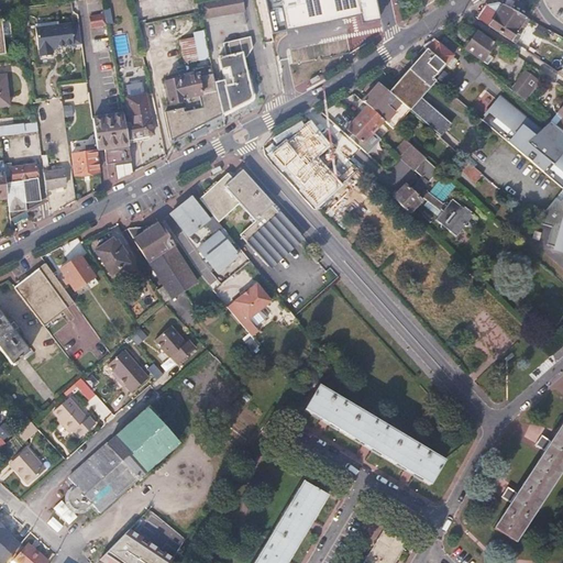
[(240,0),(231,0),(199,4),(201,21),(242,15),(240,0)]
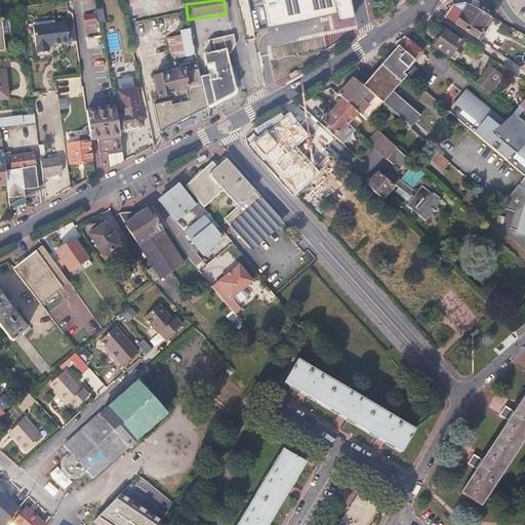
[(253,0),(245,0),(254,35),(261,34),(253,0)]
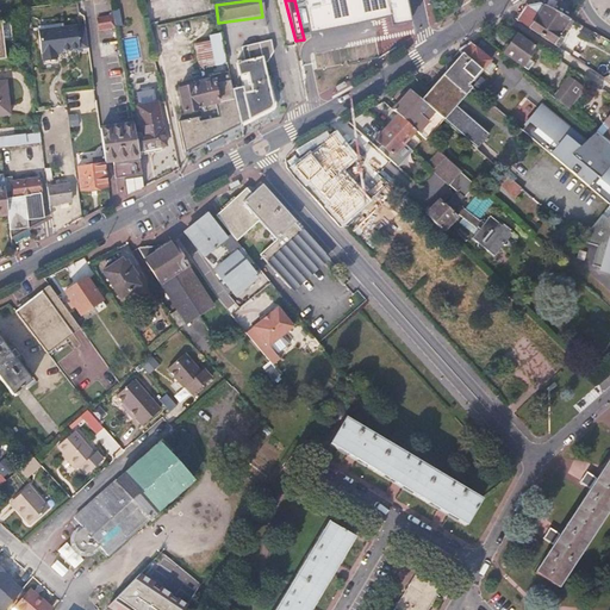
[(304,0),(312,32),(329,29),(373,19),(390,16),(392,24),(409,20),(404,0),(304,0)]
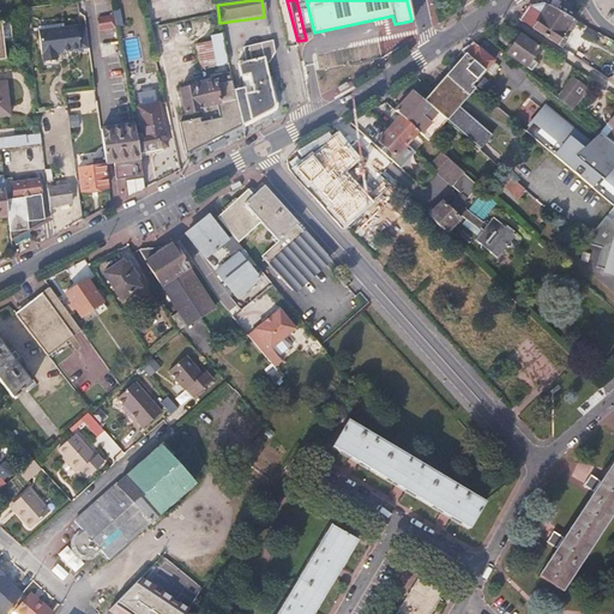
[(573,19),(543,2),(536,7),(534,5),(530,5),(527,11),(521,20),(557,44),(573,19)]
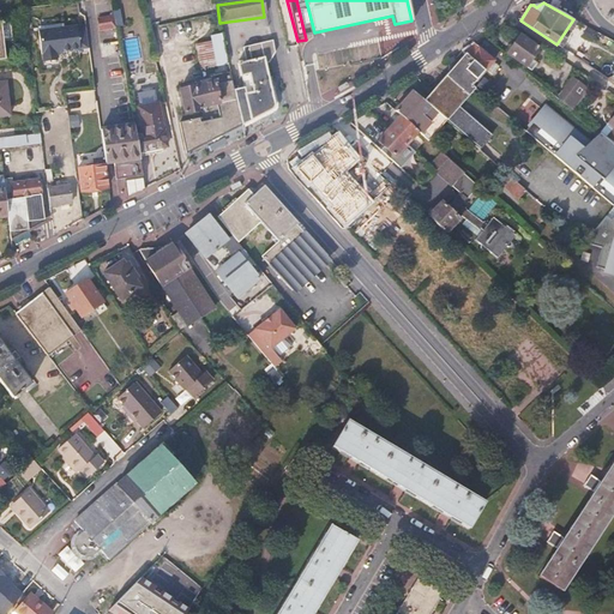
[(97,23),(100,31),(115,29),(113,20),(97,23)]
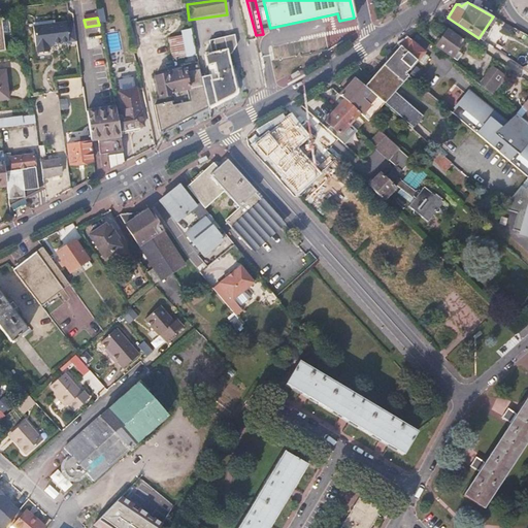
[(66,23),(33,28),(37,48),(38,55),(51,53),(50,46),(70,43),(69,42),(76,41),(73,23),(66,24),(66,23)]
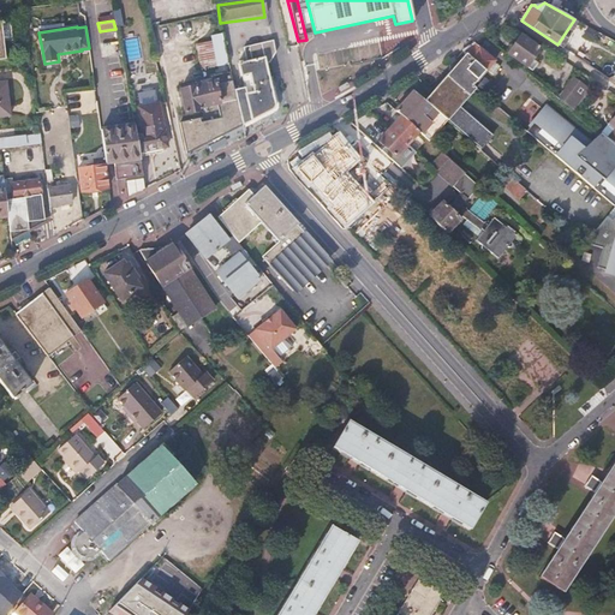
[(230,63),(222,34),(212,37),(213,42),(197,46),(202,69),(230,63)]
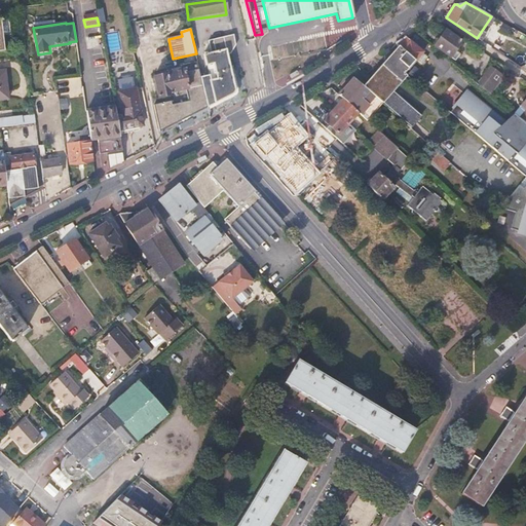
[(445,30),(435,45),(455,60),(459,53),(455,51),(461,41),(445,30)]
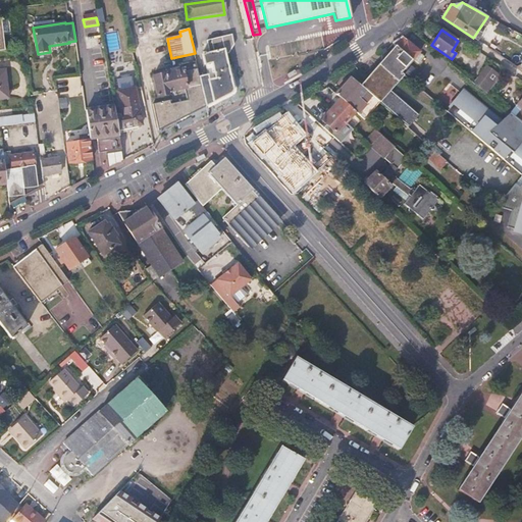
[(235,90),(226,54),(228,54),(235,44),(232,35),(207,41),(210,52),(203,54),(205,64),(211,62),(214,77),(209,79),(208,74),(200,76),(207,107),(231,94),(235,90)]
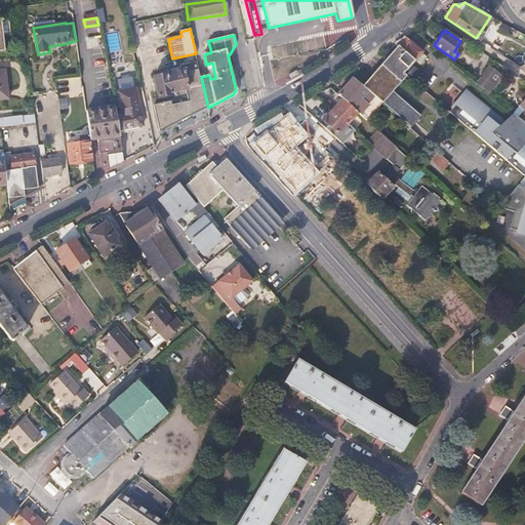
[(417,58),(422,52),(407,38),(397,45),(398,46),(399,47),(415,62),(417,58)]
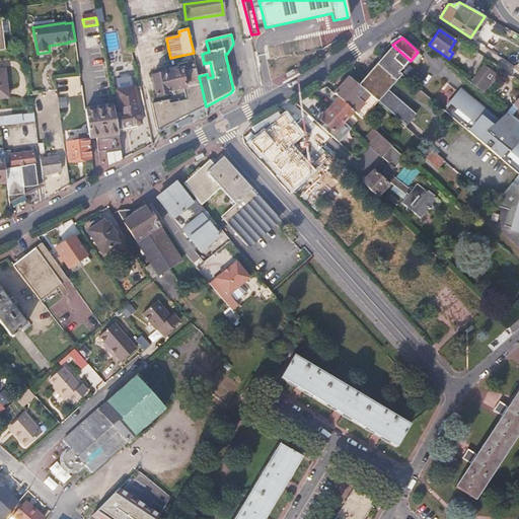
[(386,56),(380,62),(359,86),(380,104),(406,127),(417,116),(388,89),(401,74),(400,74),(411,61),(394,47),(386,56)]
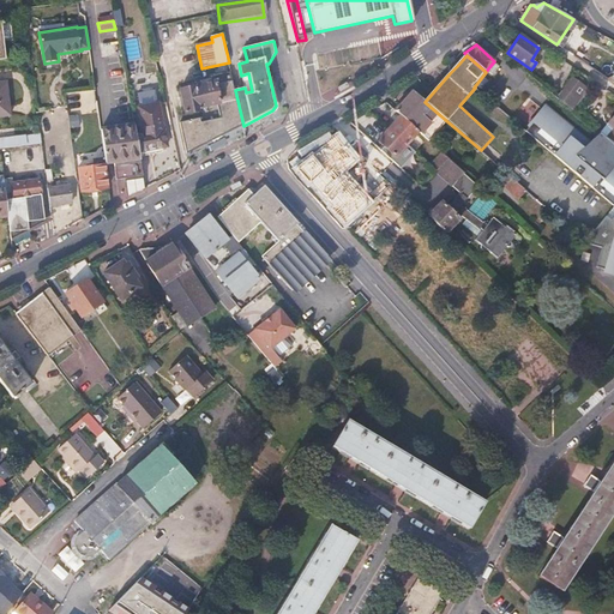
[(499,67),(494,64),(487,72),(492,76),(499,67)]
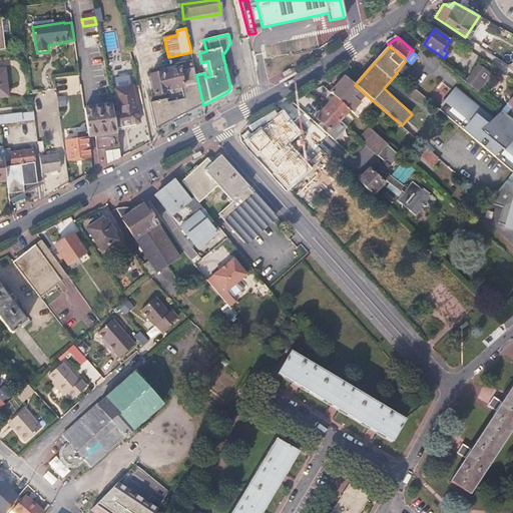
[(479,90),(491,75),(478,65),(467,81),(479,90)]
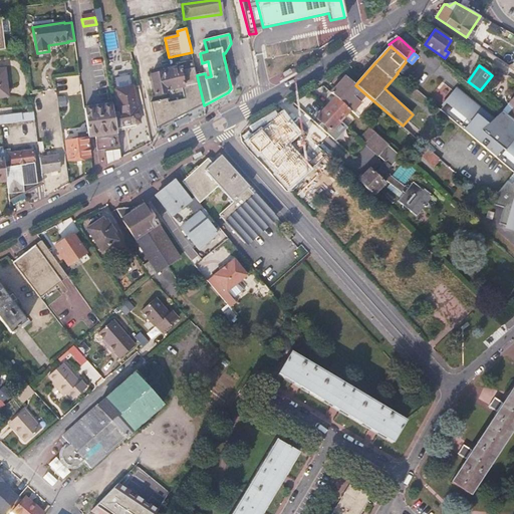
[(5,68),(0,68),(0,97),(8,96),(5,68)]
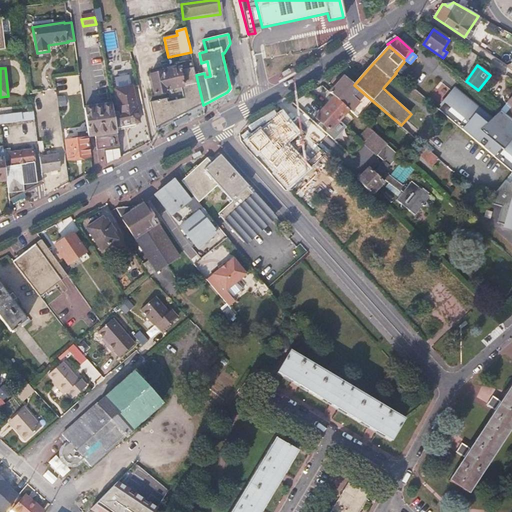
[(203,105),(196,75),(194,68),(180,71),(179,69),(151,75),(155,94),(167,91),(168,92),(182,89),(184,98),(168,102),(167,98),(150,102),(156,128),(164,124),(181,116),(196,108),(203,105)]
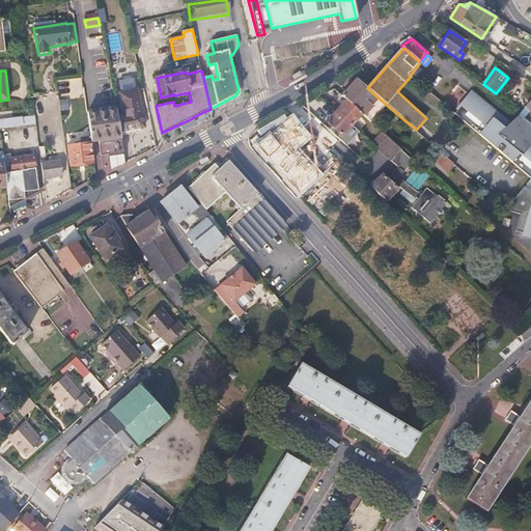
[(389,107),(367,88),(357,79),(342,95),(346,101),(362,114),(364,116),(373,124),(389,107)]
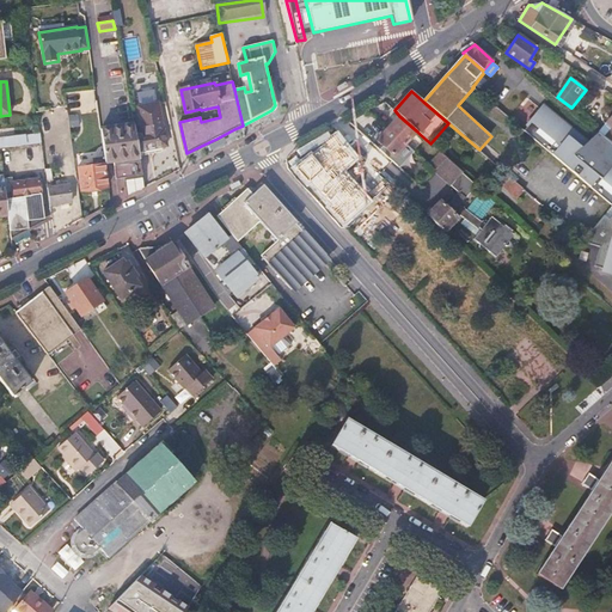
[(166,146),(158,104),(139,108),(142,129),(134,132),(139,152),(166,146)]
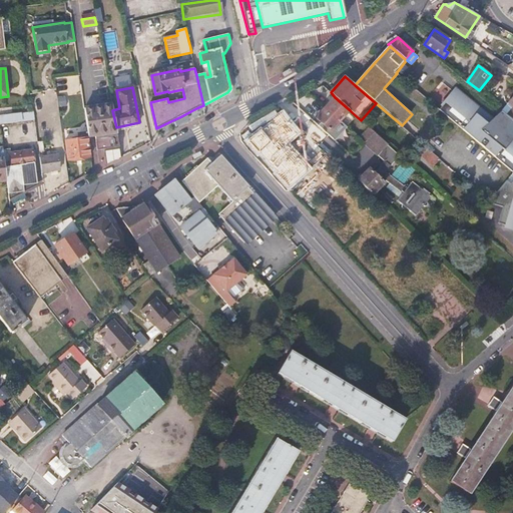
[(457,87),(453,91),(478,112),(477,114),(490,126),(495,119),(457,87)]
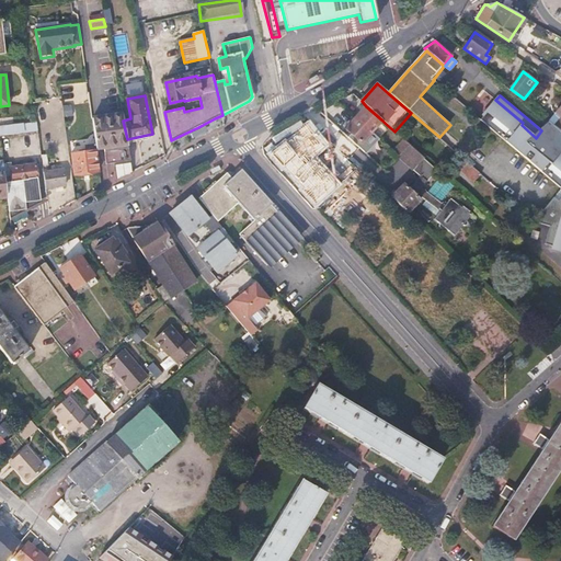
[(560,132),(554,127),(549,123),(541,130),(536,138),(522,125),(523,123),(495,100),(482,116),(483,117),(480,119),(560,187),(560,132)]
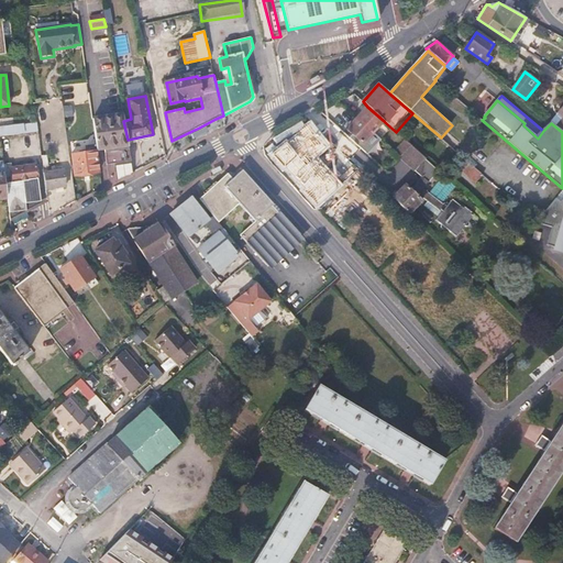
[(373,133),(384,121),(367,107),(356,118),(373,133)]
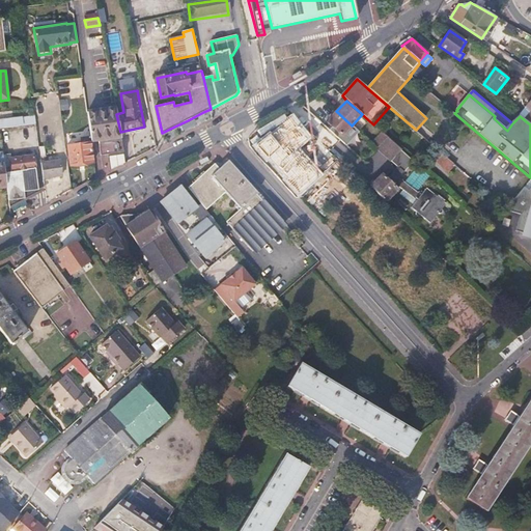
[(530,111),(530,110),(527,107),(520,116),(525,120),(530,111)]
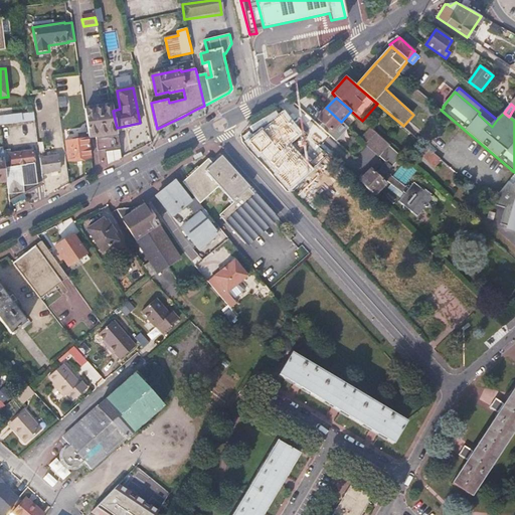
[(117,128),(113,111),(112,105),(84,109),(89,137),(97,136),(99,150),(120,147),(117,128)]
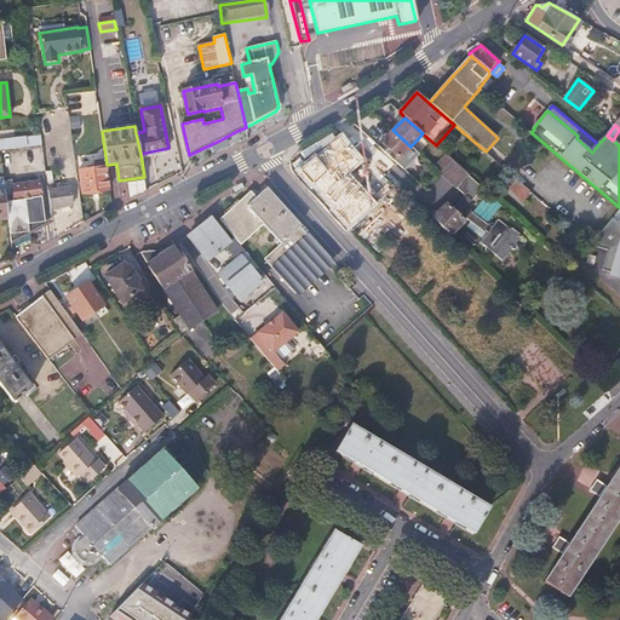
[(411,147),(392,130),(383,143),(388,148),(400,159),(411,147)]
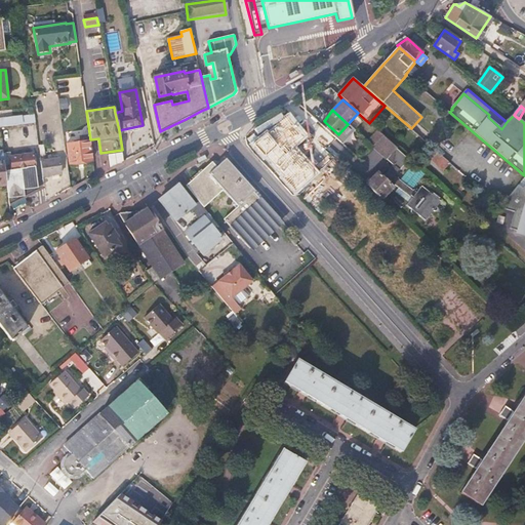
[(309,136),(289,113),(248,144),(264,161),(265,159),(280,175),(278,177),(294,195),(317,173),(295,149),(309,136)]
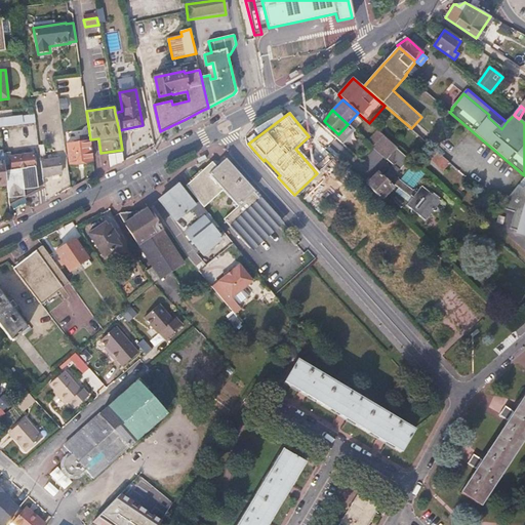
[(0,126),(35,122),(34,114),(0,118),(0,126)]
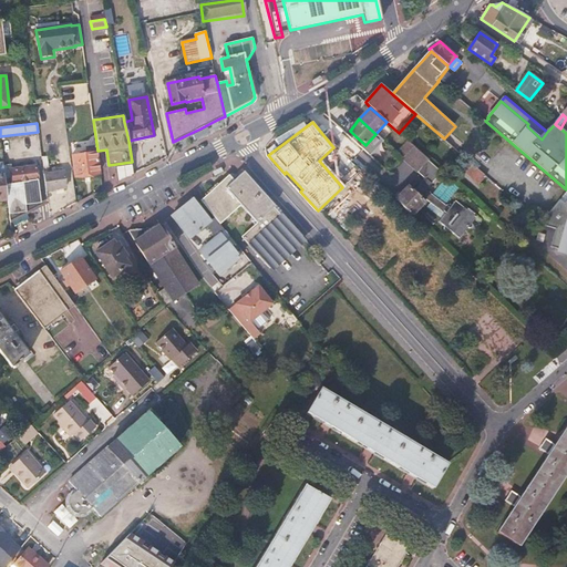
[(383,141),(375,134),(366,145),(354,135),(351,138),(370,155),(383,141)]
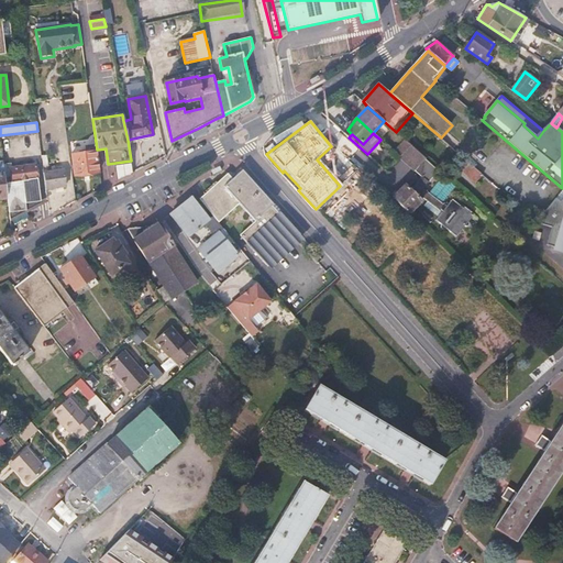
[(406,152),(411,145),(405,140),(394,152),(400,157),(406,152)]
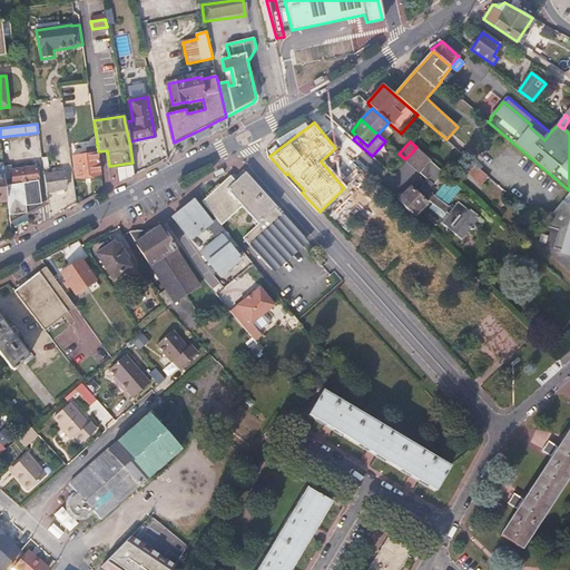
[(443,176),(430,163),(432,161),(416,147),(411,154),(405,159),(405,160),(426,179),(433,185),(433,186),(443,176)]
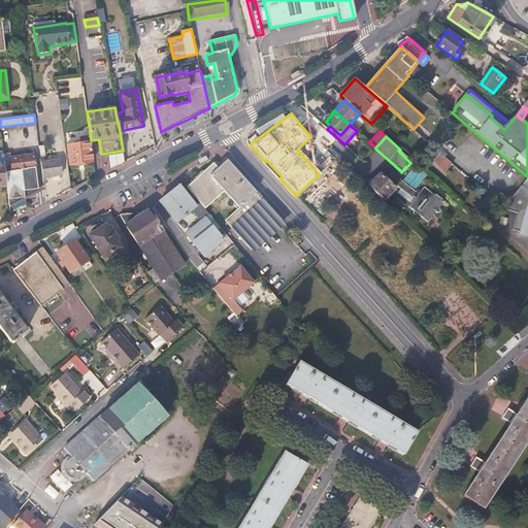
[(90,142),(67,145),(70,165),(92,162),(90,142)]
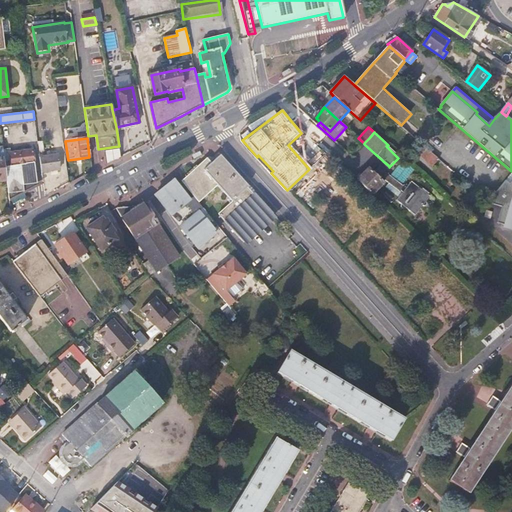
[(432,166),(438,158),(425,148),(419,156),(432,166)]
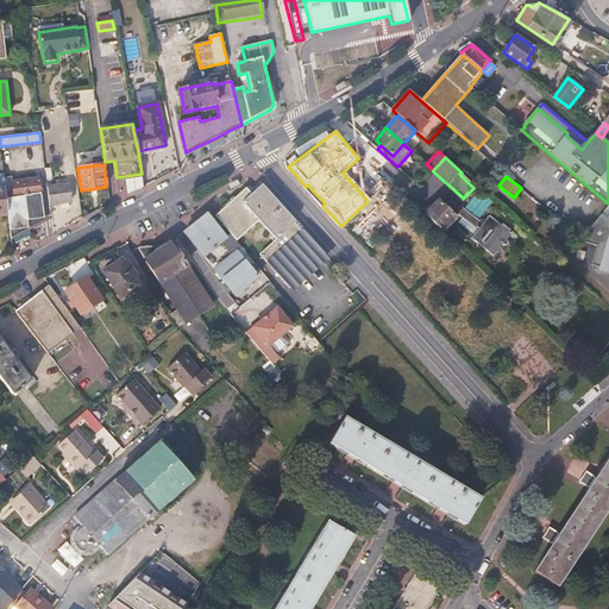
[(44,218),(39,177),(11,181),(12,198),(6,198),(8,212),(12,237),(44,218)]
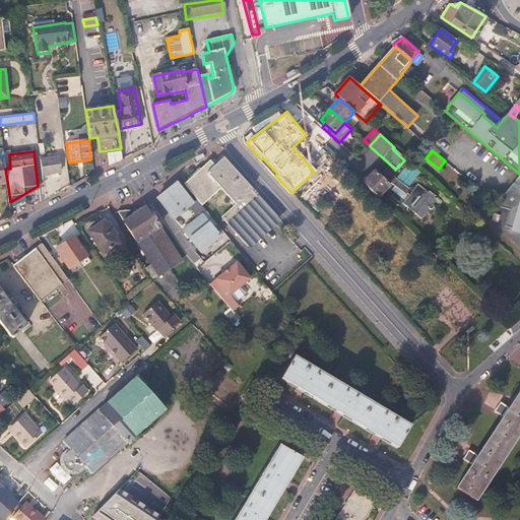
[(61,173),(58,156),(40,159),(43,176),(61,173)]
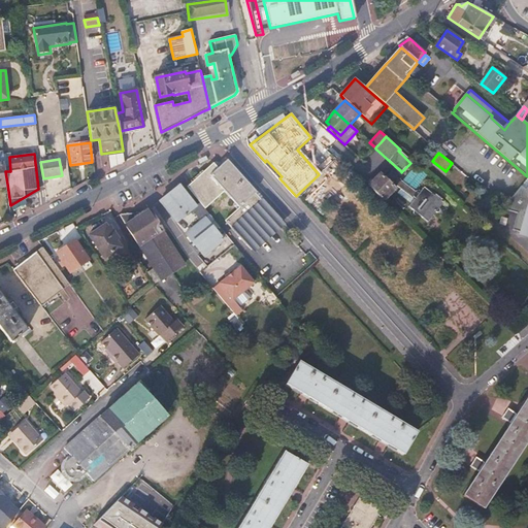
[(282,219),(263,198),(261,200),(255,193),(257,191),(227,160),(218,168),(213,164),(188,187),(200,202),(205,208),(224,191),(239,207),(225,220),(251,248),(282,219)]
